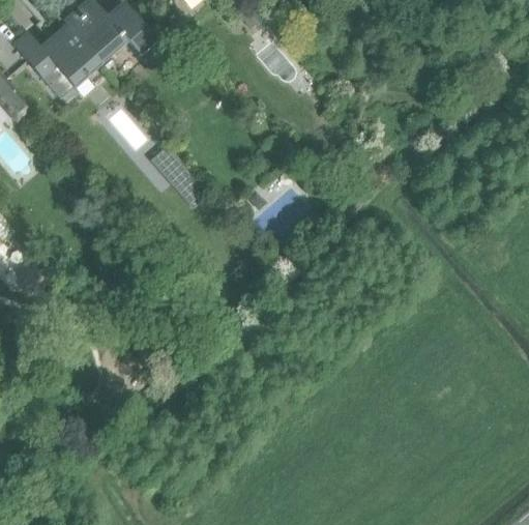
[(64,19),(103,63),(128,40),(140,54),(157,39),(124,0),(108,15),(95,0),(85,0),(64,19)]
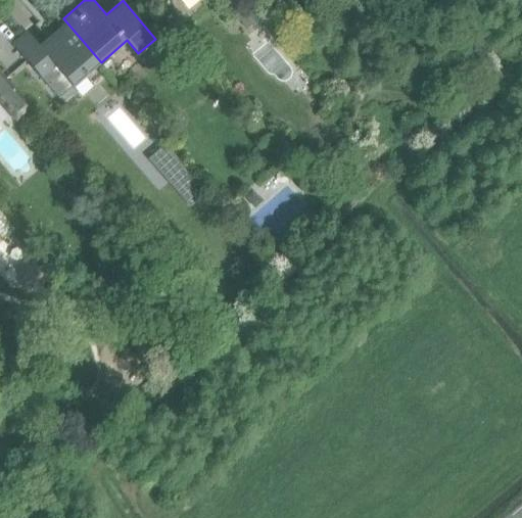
[(251,27),(258,19),(240,0),(229,0),(228,1),(251,27)]
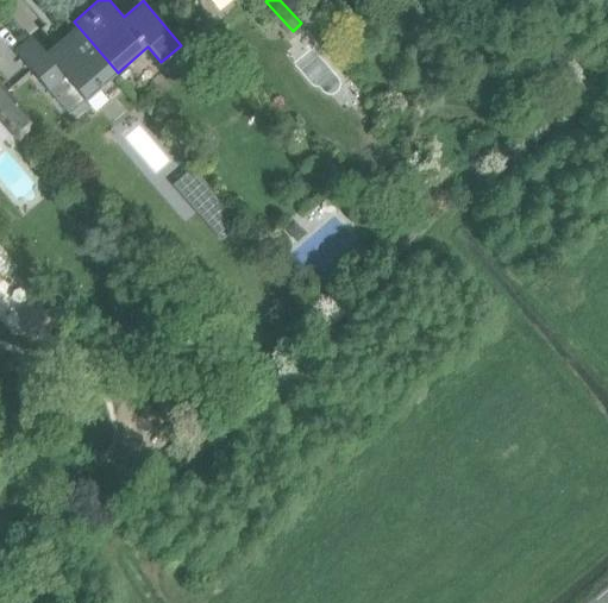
[(86,100),(118,73),(74,22),(73,23),(76,26),(46,51),(32,35),(14,49),(48,87),(63,74),(86,100)]
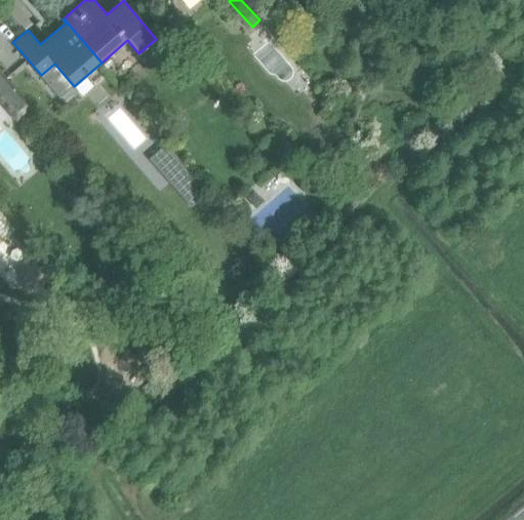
[(0,96),(16,116),(30,105),(0,71),(0,96)]
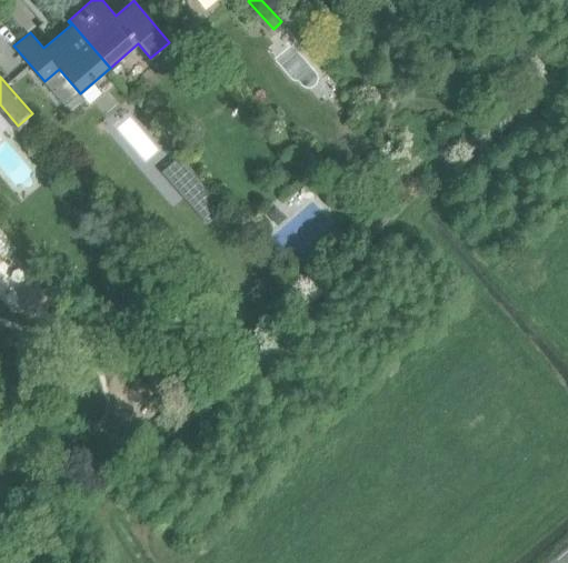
[(203,214),(217,203),(180,161),(167,172),(203,214)]
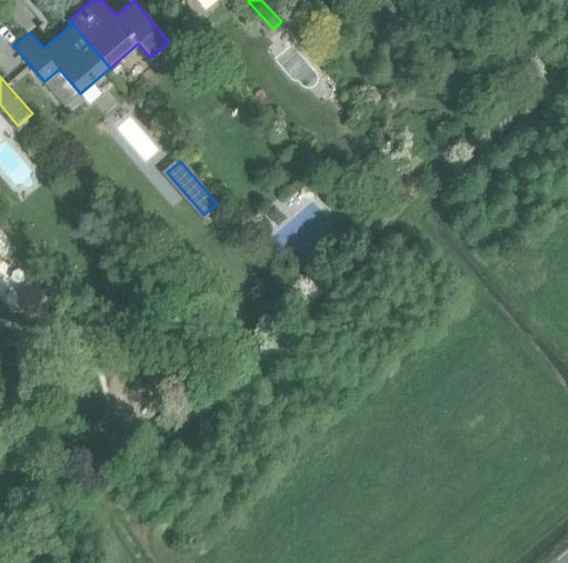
[(58,289),(48,279),(35,278),(22,288),(21,302),(31,313),(46,314),(57,304),(58,289)]
